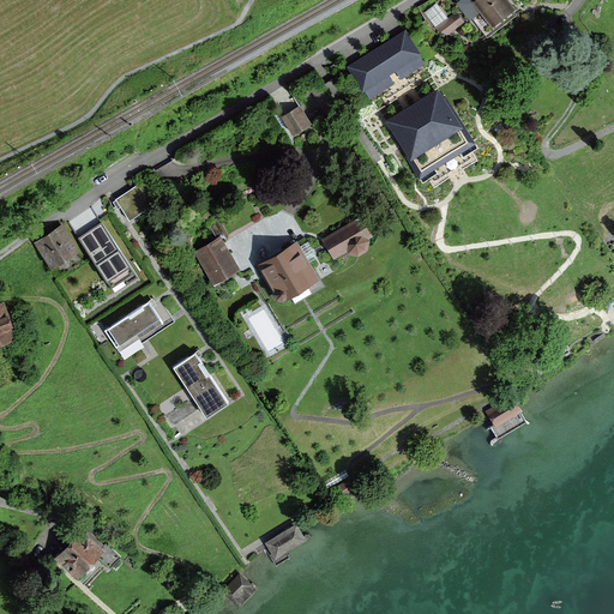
[(509,0),(476,0),(471,4),(489,28),(516,8),(509,0)]
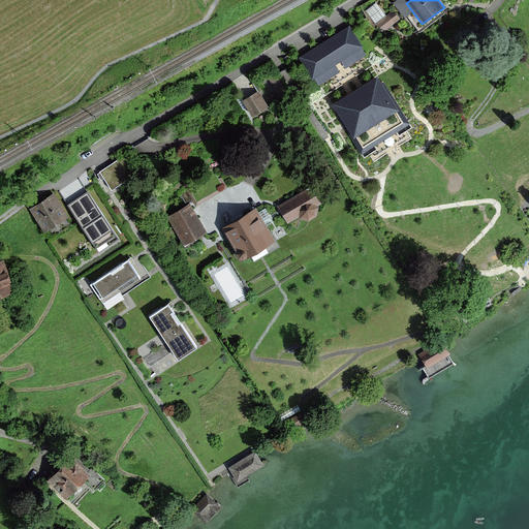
[(401,19),(394,10),(387,16),(376,3),(367,11),(386,33),(401,19)]
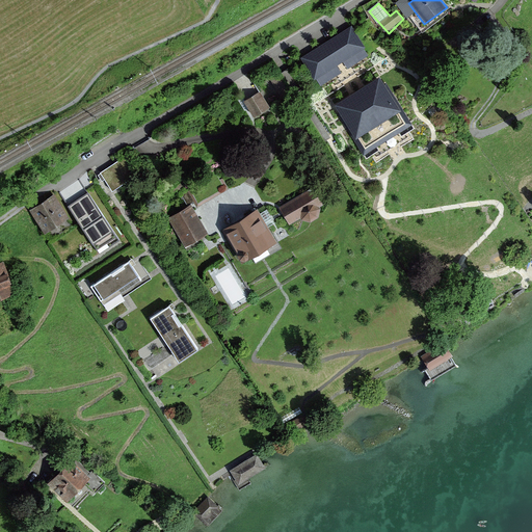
[(365,46),(352,25),(301,56),(314,78),(316,77),(320,84),(341,72),(337,63),(342,60),(347,68),(368,54),(364,47),(365,46)]
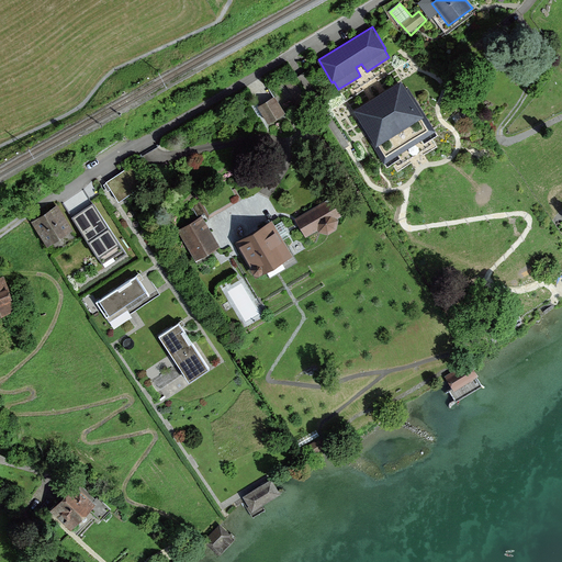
[(424,114),(402,79),(353,109),(359,117),(357,119),(384,163),(388,167),(438,135),(435,131),(424,114)]
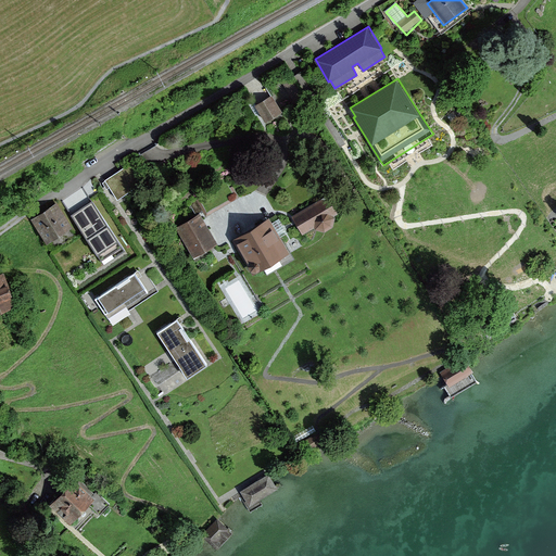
[(265,125),(283,113),(272,95),(253,106),(265,125)]
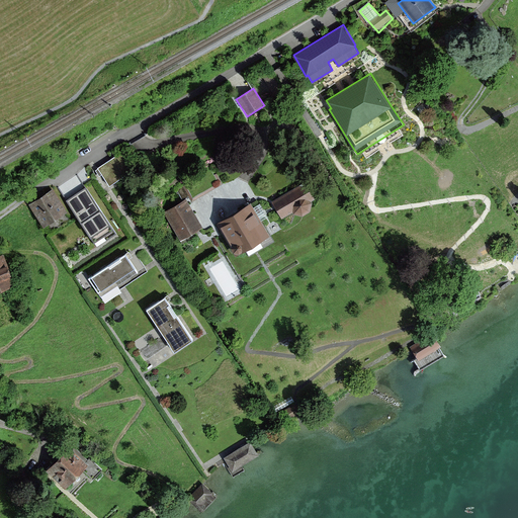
[(123,152),(96,169),(107,187),(135,170),(123,152)]
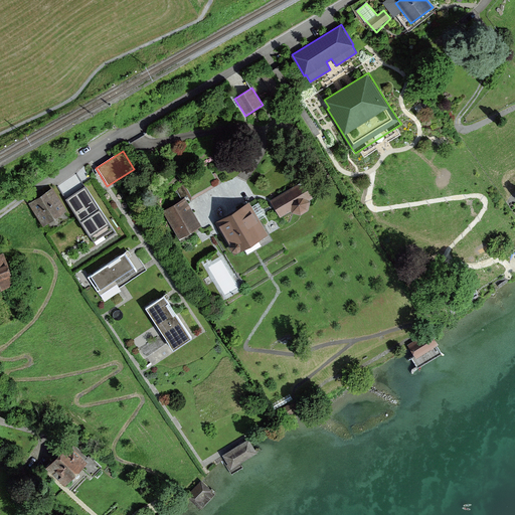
[(302,180),(269,201),(280,219),(292,211),(301,215),(309,209),(308,202),(313,198),(302,180)]
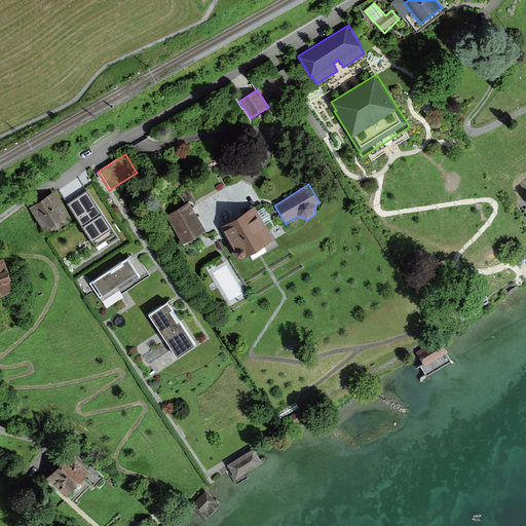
[(86,191),(66,205),(92,246),(113,232),(86,191)]
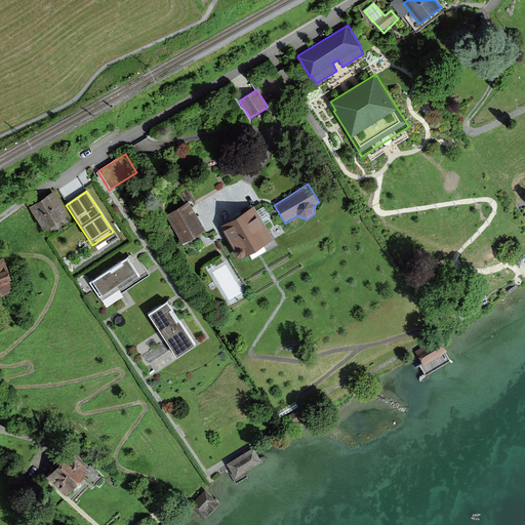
[(51,193),(27,208),(40,231),(66,215),(51,193)]
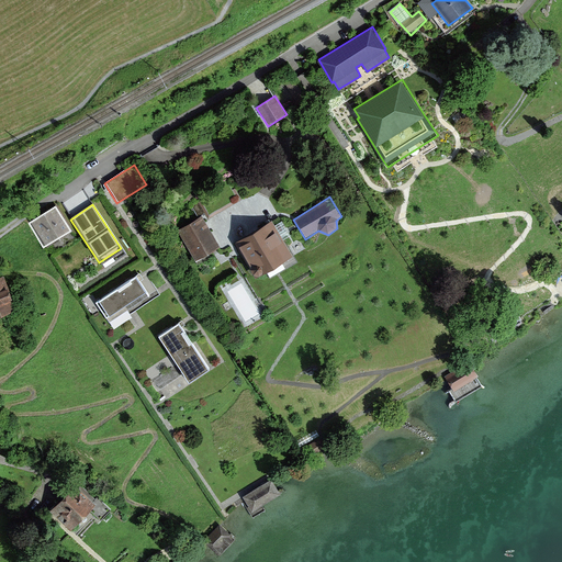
[(203,215),(177,231),(194,261),(221,246),(203,215)]
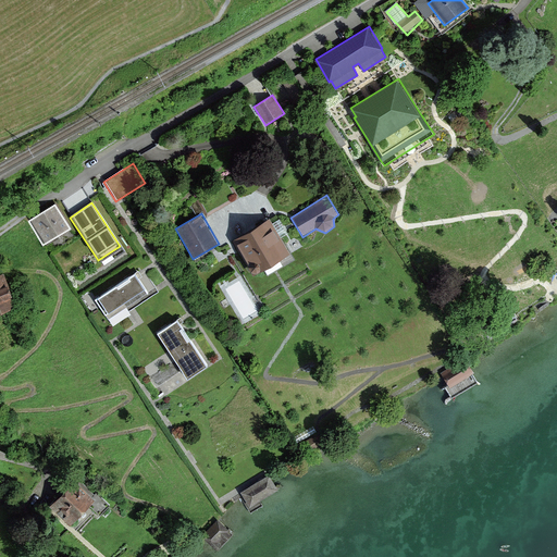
[(270,218),(230,240),(251,277),(291,256),(270,218)]
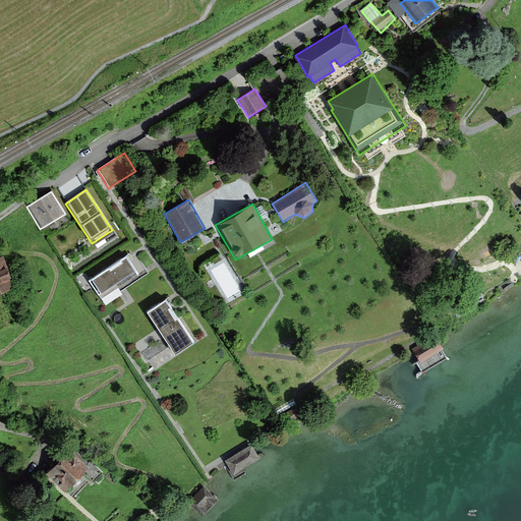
[(103,302),(150,273),(134,249),(88,280),(103,302)]
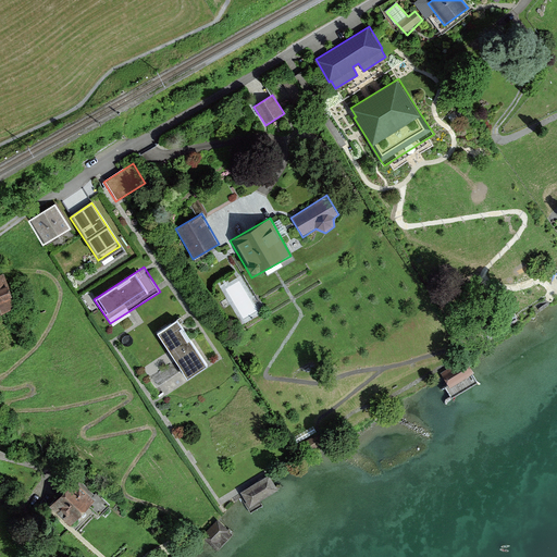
[(0,313),(14,309),(2,275),(0,275),(0,313)]
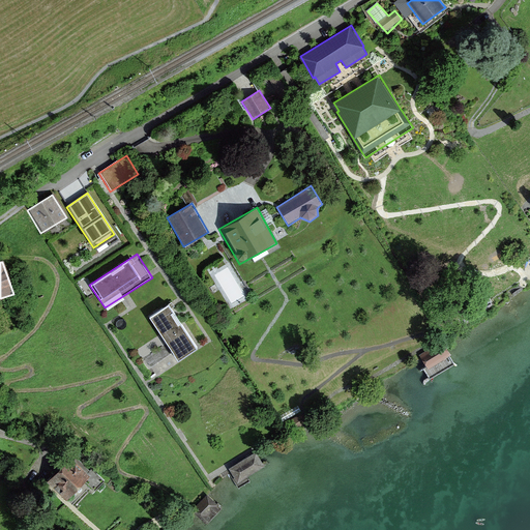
[(169,302),(150,315),(178,358),(198,345),(169,302)]
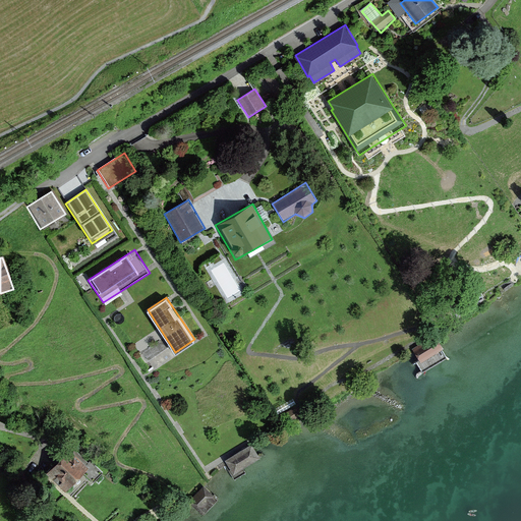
[(418,364),(445,349),(439,338),(411,353),(418,364)]
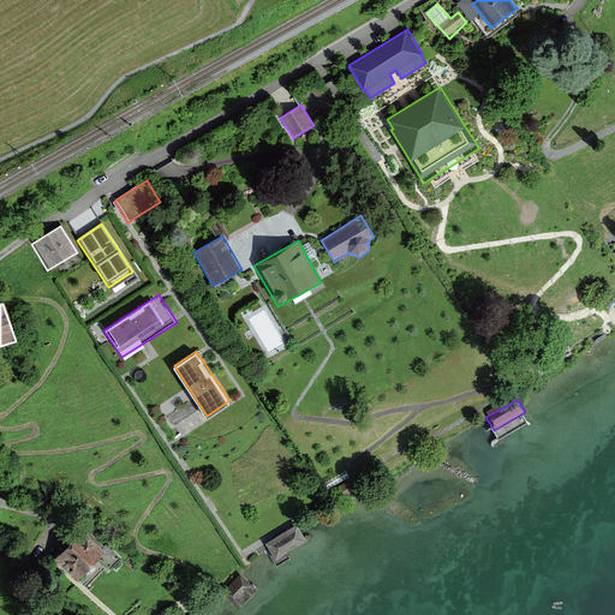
[(306,541),(296,524),(263,544),(274,561),(306,541)]
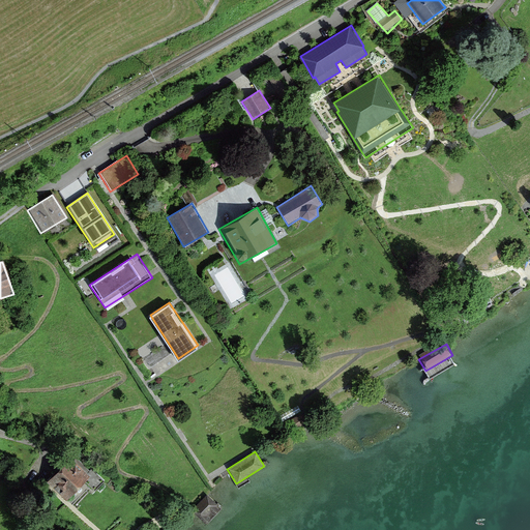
[(89,476),(69,458),(46,482),(65,501),(89,476)]
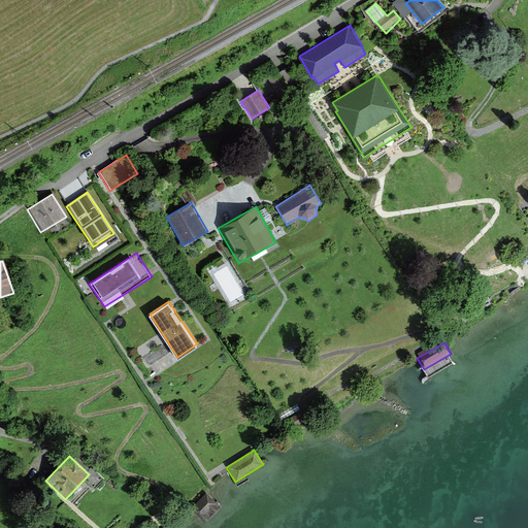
[(191,509),(205,522),(221,505),(207,492),(191,509)]
